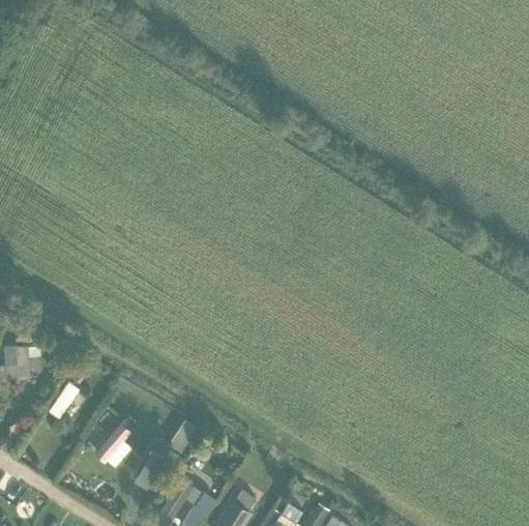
[(17,354),(17,351),(4,352),(6,369),(0,370),(0,386),(7,386),(8,389),(20,388),(19,385),(30,384),(27,353),(17,354)]
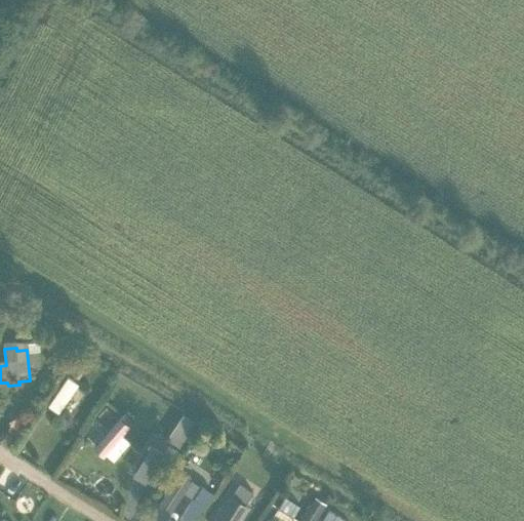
[(70,373),(46,407),(58,415),(82,383),(70,373)]
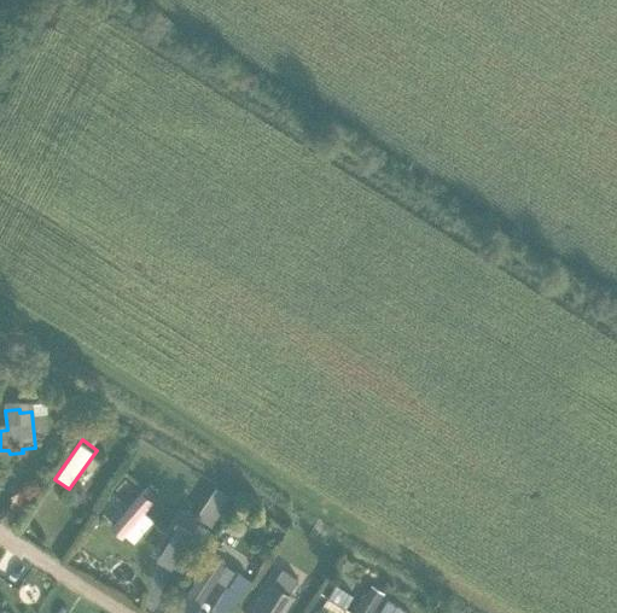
[(144,490),(111,526),(123,537),(156,501),(144,490)]
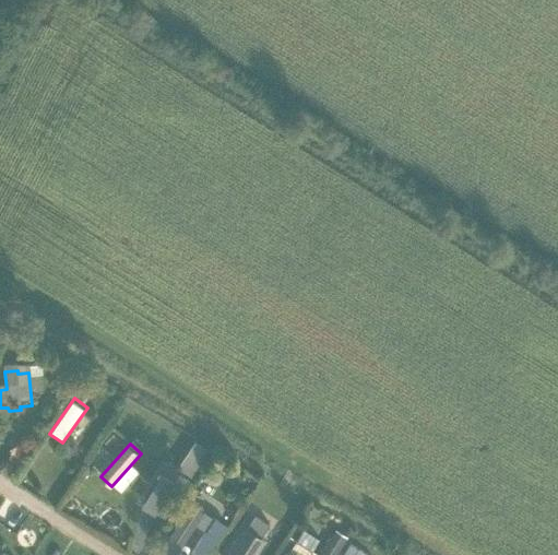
[(188,485),(164,470),(140,508),(164,522),(188,485)]
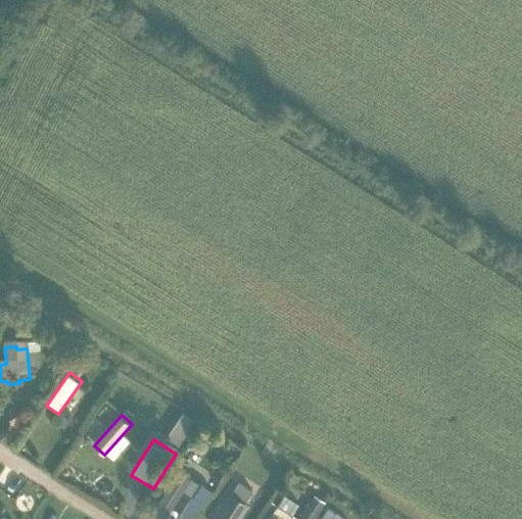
[(191,497),(180,516),(183,518),(196,518),(215,489),(206,485),(210,479),(193,468),(189,475),(181,470),(160,503),(173,511),(184,492),(191,497)]
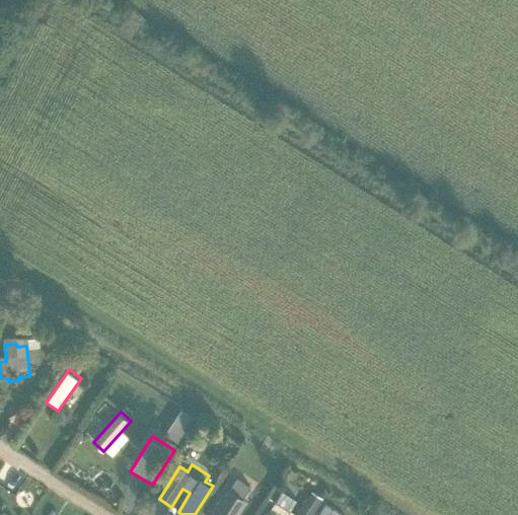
[(235,514),(242,505),(240,503),(248,491),(235,482),(226,494),(225,494),(212,514),(235,514)]
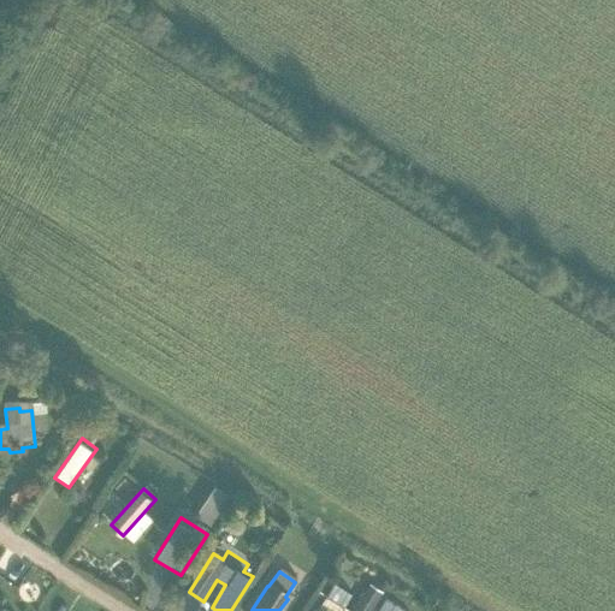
[(370,610),(380,594),(367,586),(352,610),(370,610)]
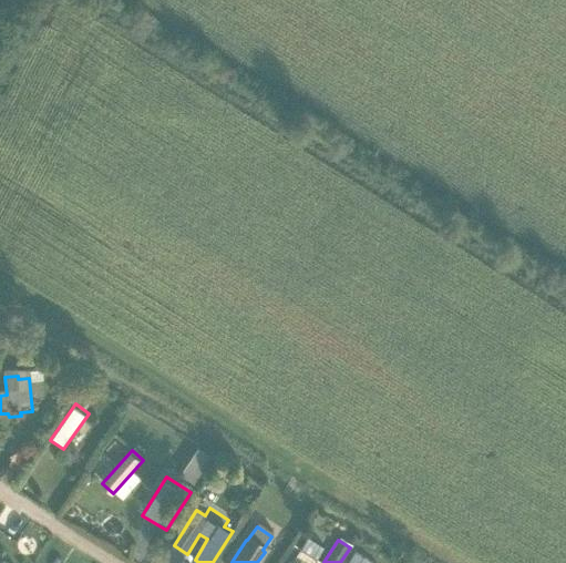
[(315,562),(299,552),(292,562),(315,562)]
